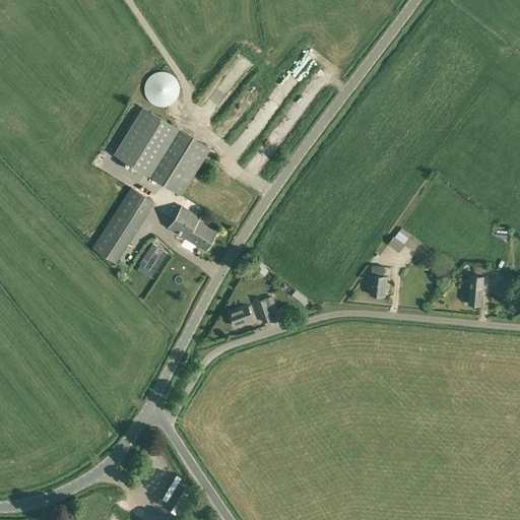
[(179,91),(179,88),(179,85),(178,82),(176,79),(174,77),(172,75),(169,73),(166,72),(163,72),(158,72),(155,73),(151,75),(148,78),(146,81),(144,85),(144,87),(144,90),(145,93),(146,96),(149,101),(151,103),(155,105),(159,107),(164,107),(167,106),(170,105),(174,102),(176,100),(178,95),(179,91)]
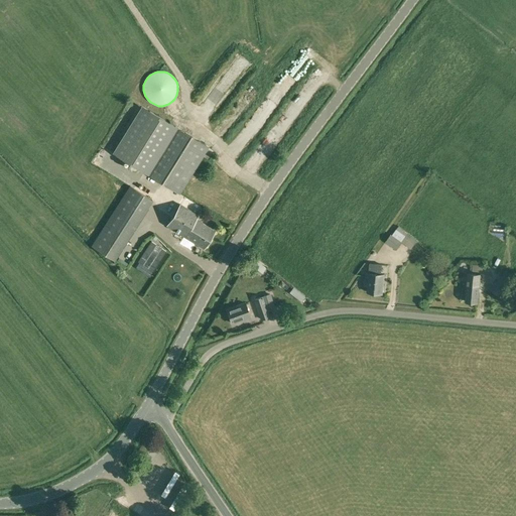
[(255,109),(261,116),(277,103),(271,96),(255,109)]
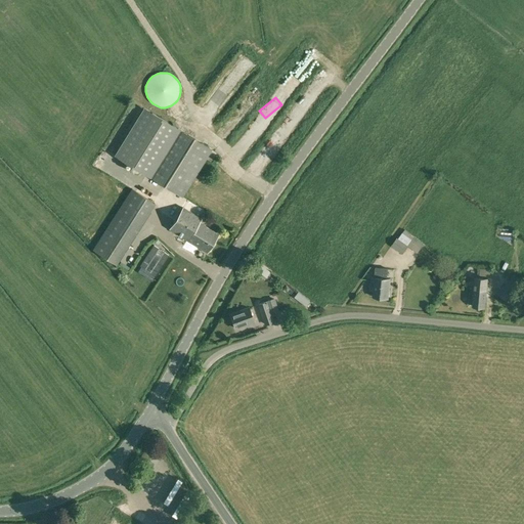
[(115,156),(146,175),(183,198),(212,149),(176,127),(144,107),(115,156)]
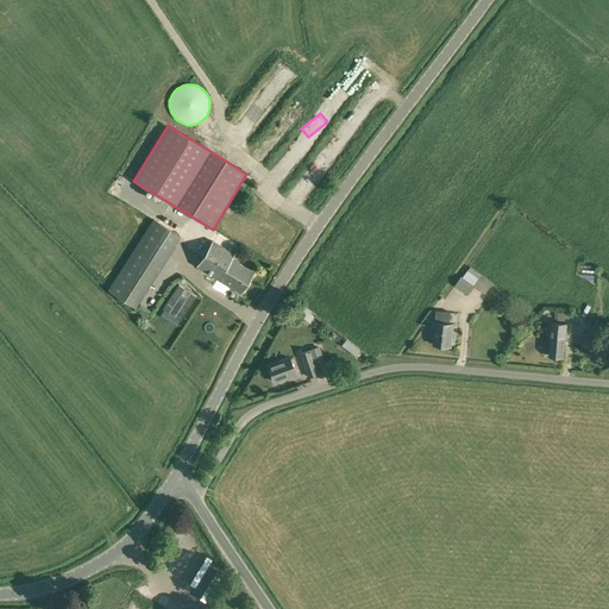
[(307,149),(311,142),(302,138),(299,145),(307,149)]
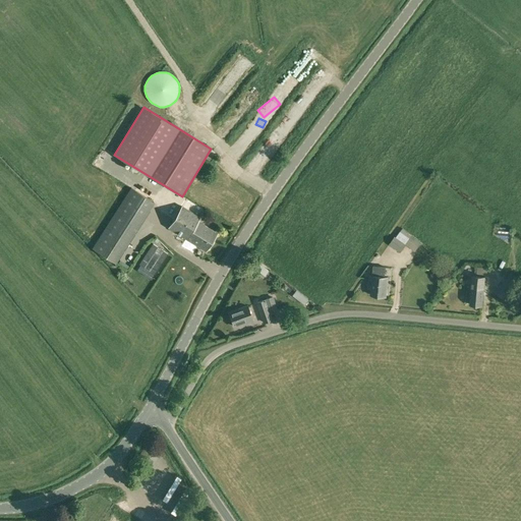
[(115,142),(123,127),(119,125),(110,140),(115,142)]
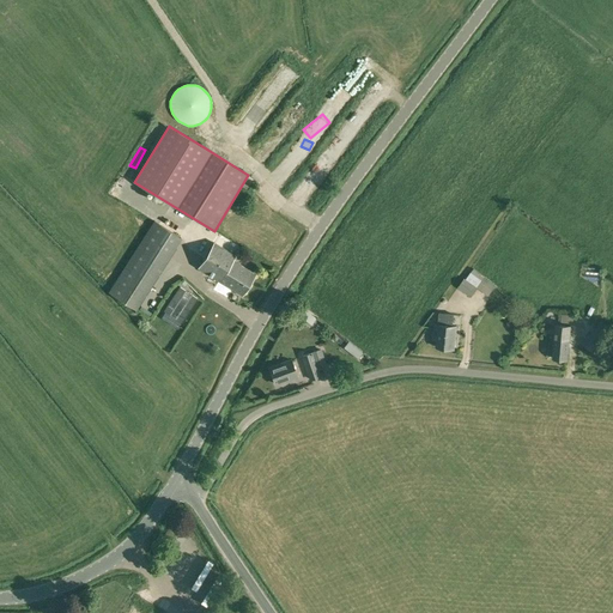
[(110,291),(137,309),(182,240),(155,222),(110,291)]
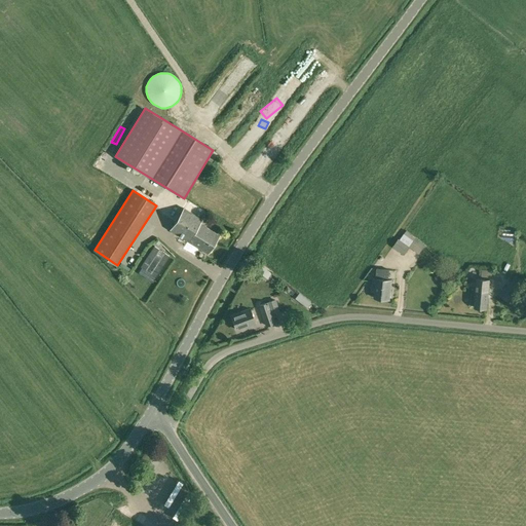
[(208,253),(219,235),(199,224),(201,220),(184,209),(171,230),(208,253)]
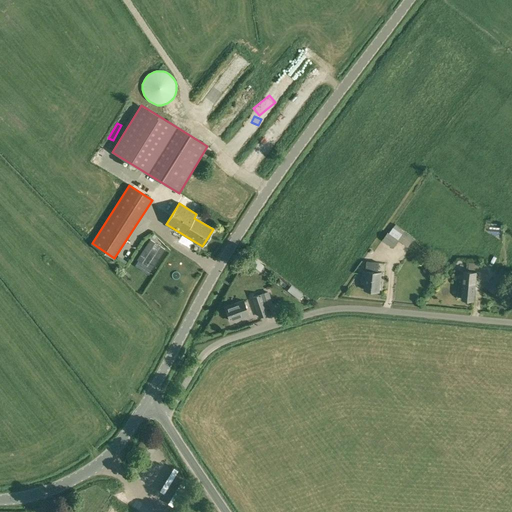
[(393,227),(389,233),(388,232),(382,240),(394,248),(399,240),(403,234),(393,227)]
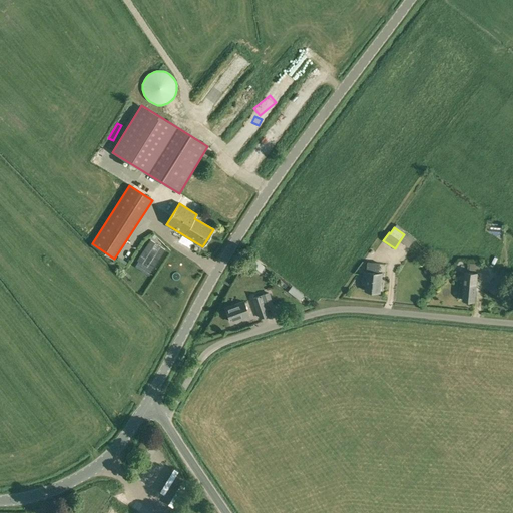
[(148,244),(135,265),(150,275),(163,254),(148,244)]
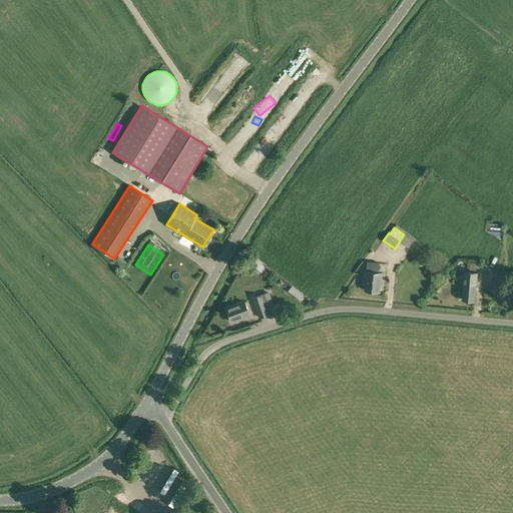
[(380,292),(382,273),(379,273),(379,268),(380,263),(368,261),(367,271),(368,271),(368,272),(367,272),(367,276),(364,275),(363,284),(366,284),(365,291),(380,292)]
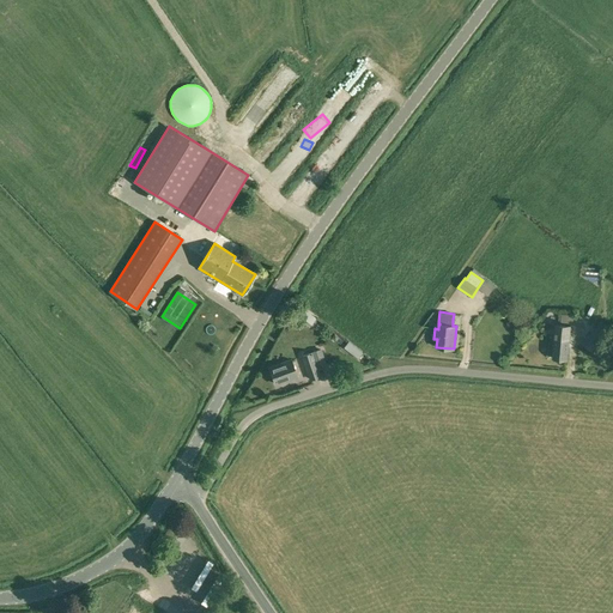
[(582,343),(592,352),(605,337),(606,337),(610,333),(600,323),(582,343)]
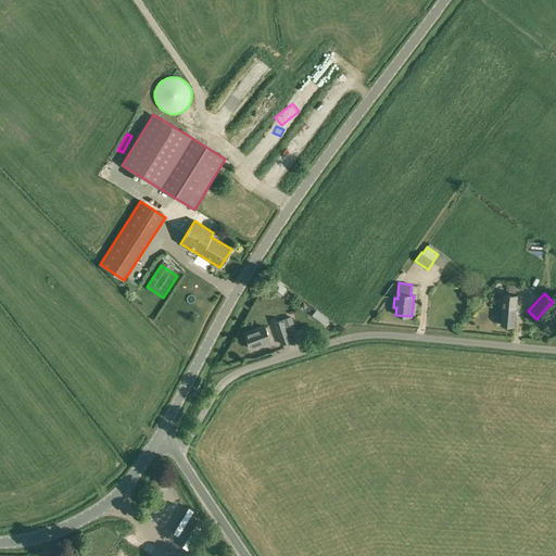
[(515,326),(518,295),(504,294),(502,325),(515,326)]
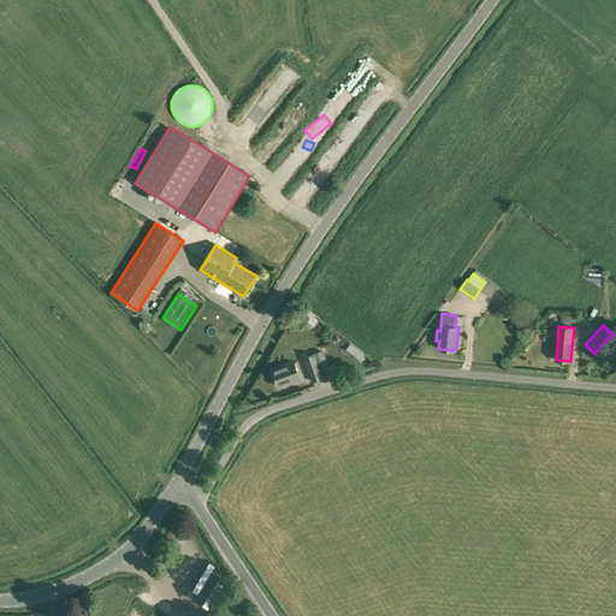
[(203,350),(196,356),(201,362),(208,356),(203,350)]
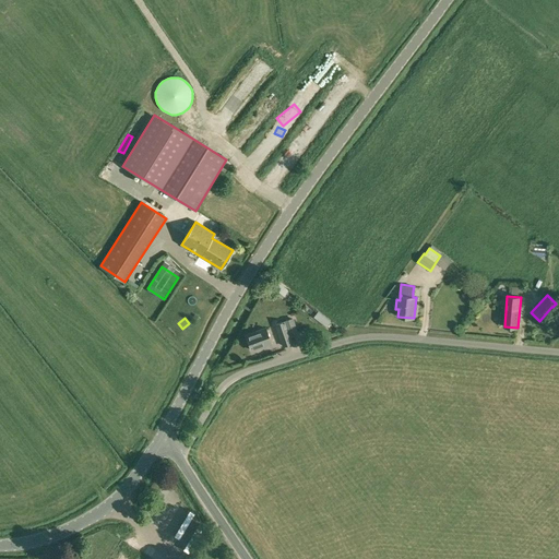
[(292,343),(289,336),(297,334),(292,319),(275,324),(283,346),(292,343)]
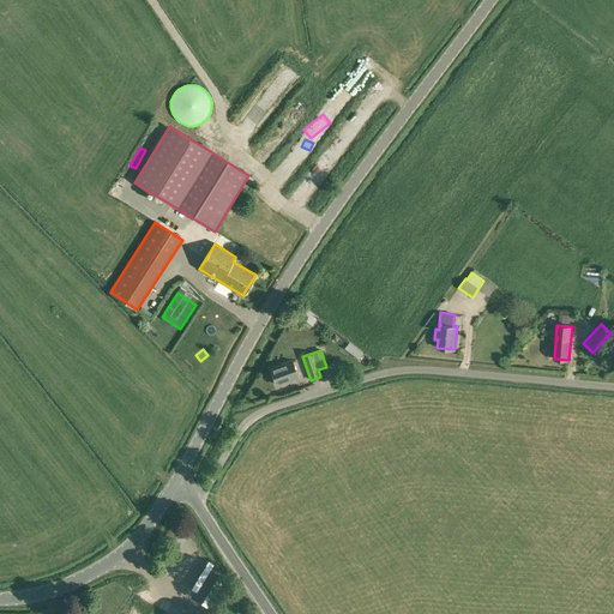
[(298,377),(293,362),(270,369),(276,385),(298,377)]
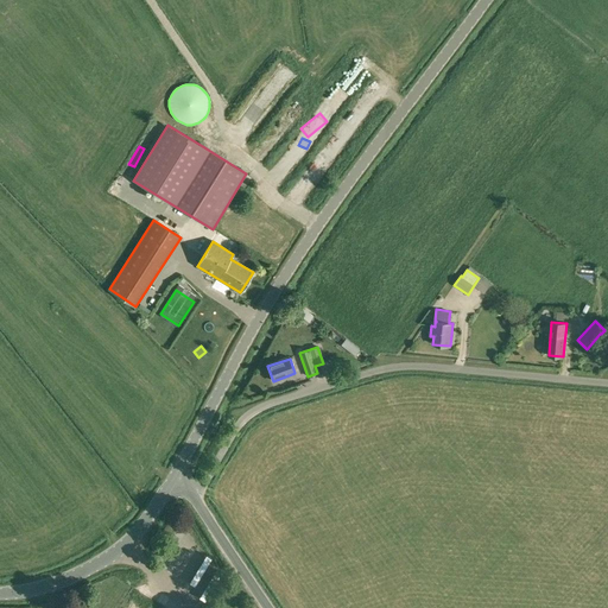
[(179,534),(160,563),(168,568),(187,539),(179,534)]
